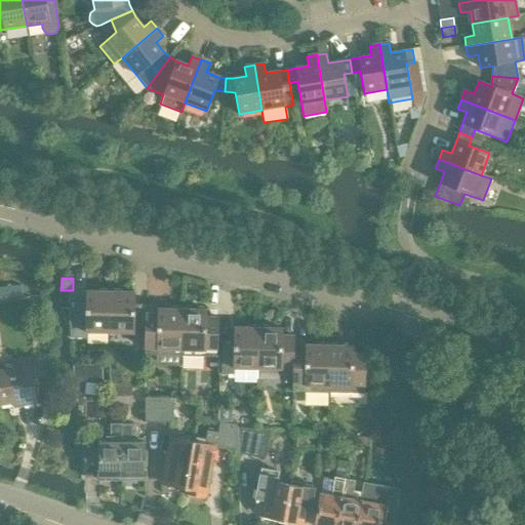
[(86,332),(109,332),(111,289),(101,289),(98,291),(86,291),(86,308),(69,308),(69,321),(71,337),(86,338),(86,332)]
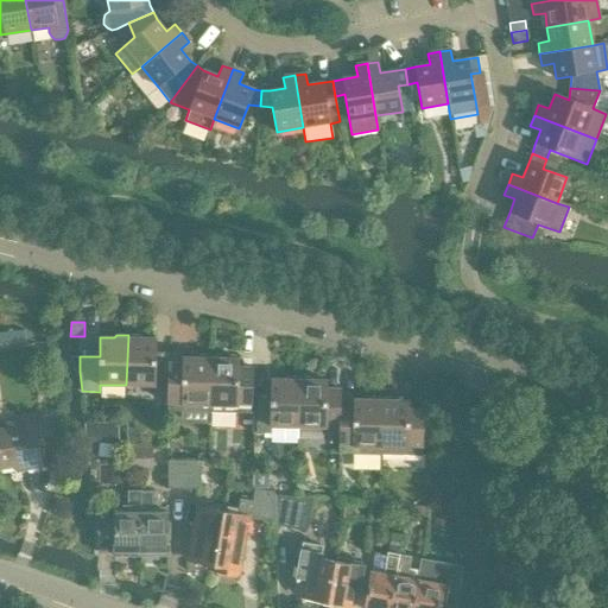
[(153,393),(168,393),(169,379),(169,366),(169,360),(154,360),(156,339),(141,339),(139,335),(128,335),(126,385),(153,386),(153,393)]
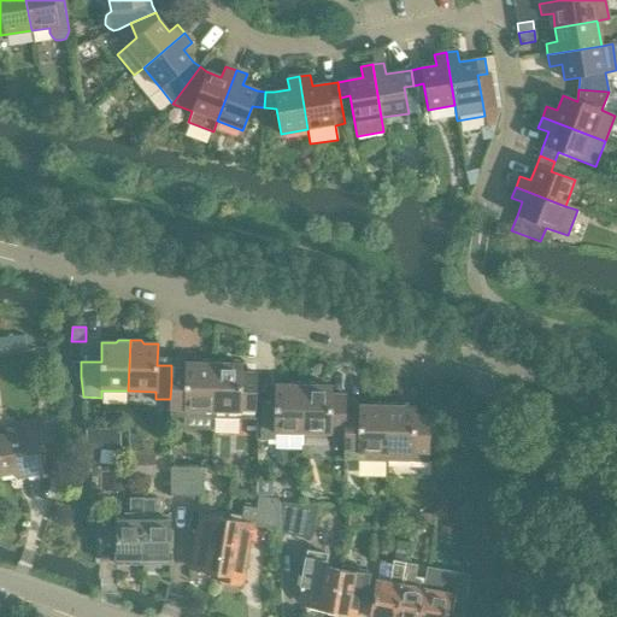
[(213,360),(201,360),(199,363),(184,363),(184,371),(171,371),(171,385),(170,399),(170,418),(212,419),(213,360)]
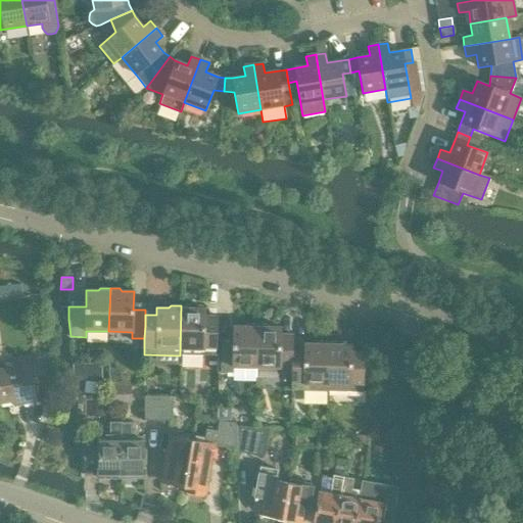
[(217,308),(205,308),(193,308),(191,305),(181,305),(180,355),(216,355),(217,327),(217,308)]
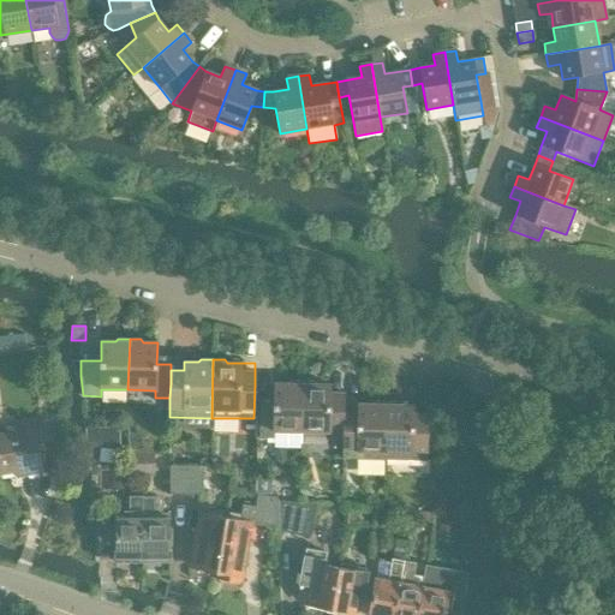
[(300,443),(300,433),(302,381),(291,381),(287,384),(274,383),(273,405),(260,405),(258,439),(274,439),(274,443),(300,443)]
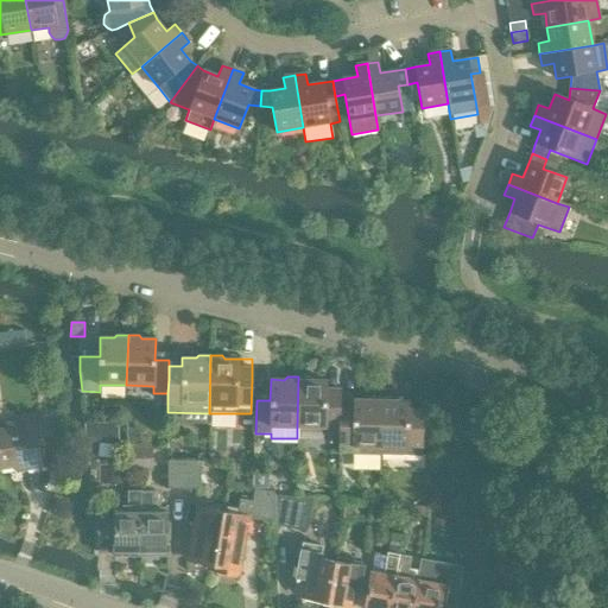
[(323,435),(339,436),(339,420),(340,407),(340,390),(327,388),(327,380),(312,380),(310,378),(298,377),(297,428),(324,428),(323,435)]
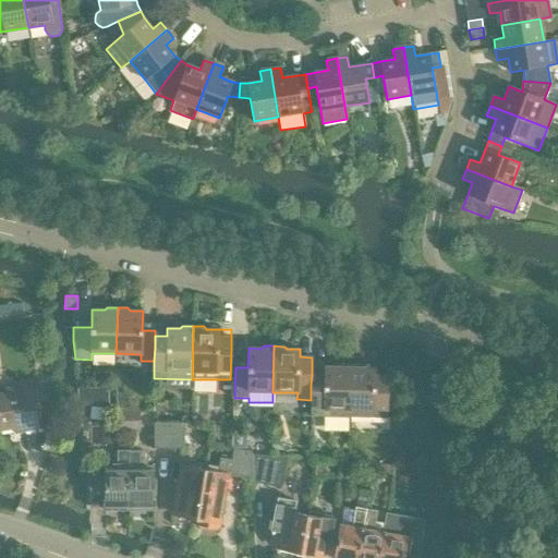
[(311,416),(349,417),(350,365),(340,364),(337,367),(324,366),(324,374),(312,374),(311,386),(311,400),(311,416)]
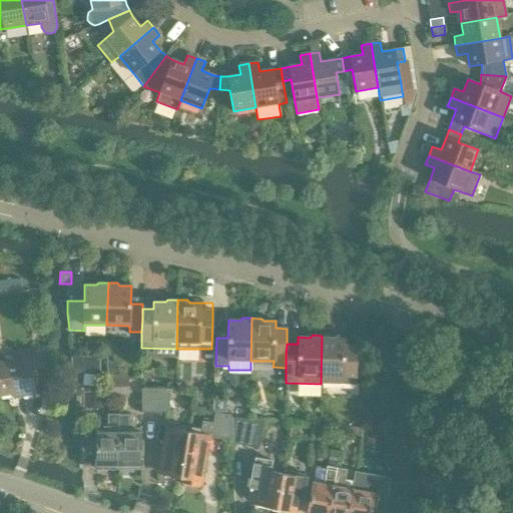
[(356,385),(357,351),(357,346),(345,346),(346,339),(334,338),(332,336),(322,336),(321,384),(356,385)]
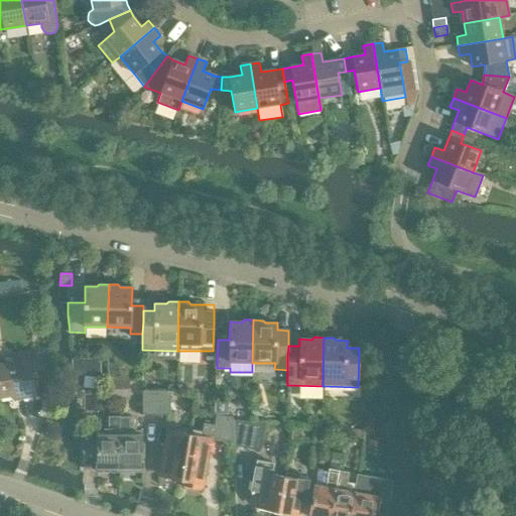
[(0,364),(0,397),(19,395),(20,399),(47,394),(40,354),(5,360),(6,364),(0,364)]
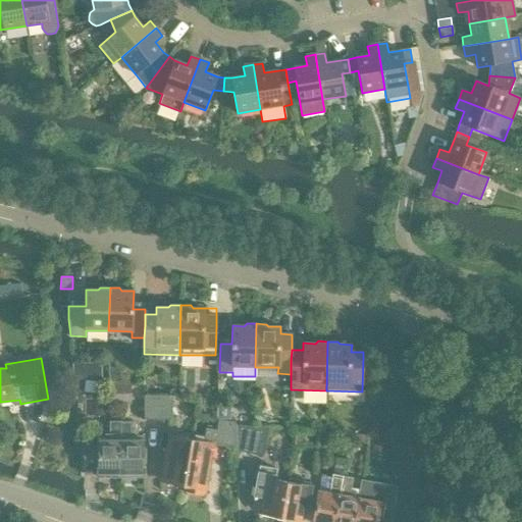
[(120,402),(120,385),(120,363),(109,363),(109,385),(110,385),(111,402),(120,402)]
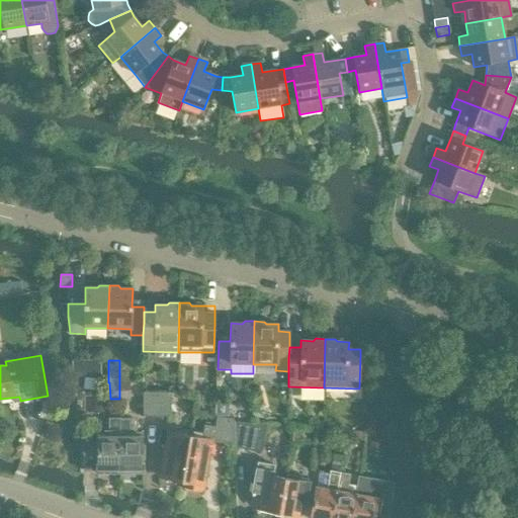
[(130,382),(119,382),(119,399),(130,399),(130,382)]
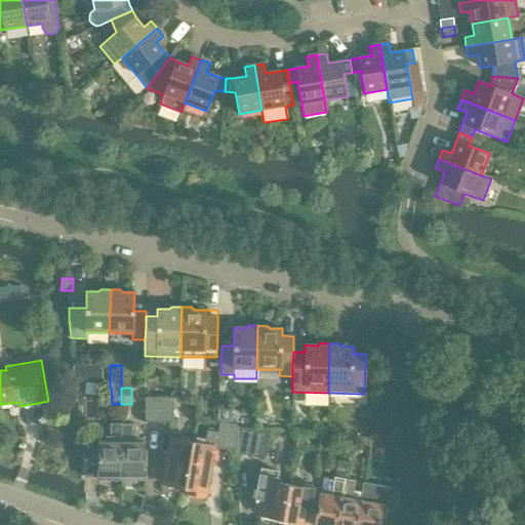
[(145,422),(158,422),(158,398),(145,398),(145,422)]
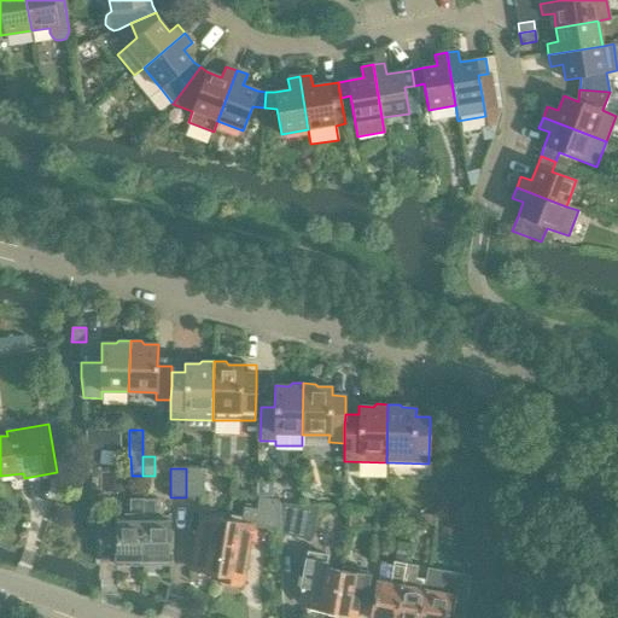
[(186,468),(186,497),(204,497),(204,468),(186,468)]
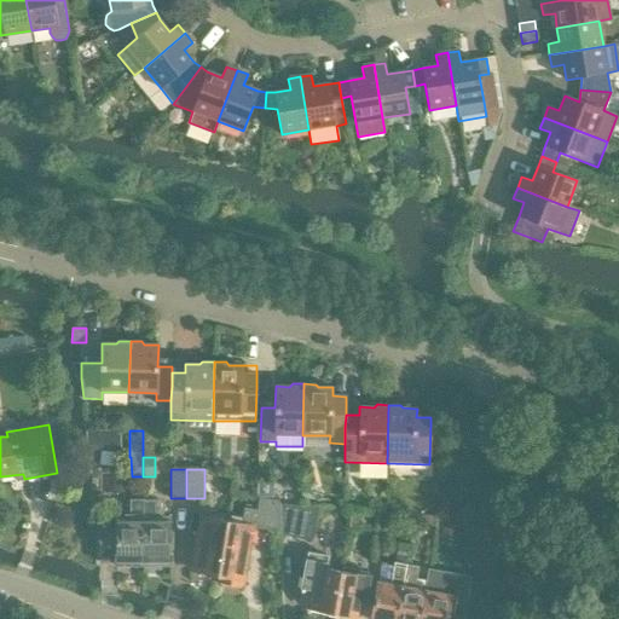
[(227,520),(218,574),(223,576),(221,583),(239,586),(246,547),(250,548),(254,526),(281,531),(279,504),(279,501),(259,498),(256,510),(246,508),(242,522),(227,520)]
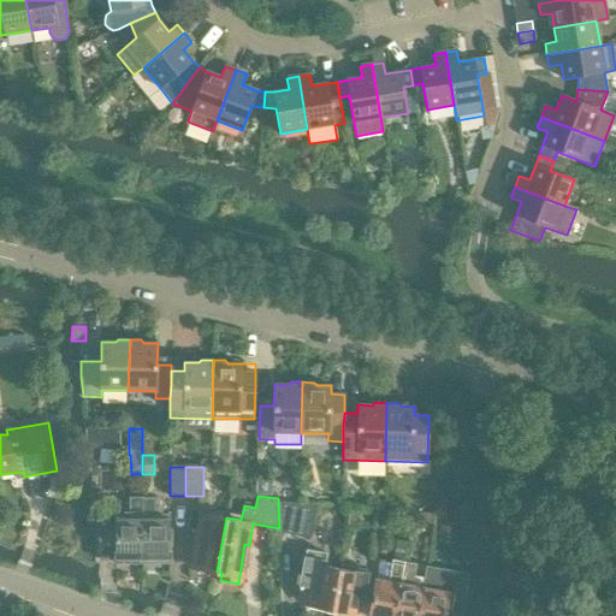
[(116,561),(143,561),(143,498),(130,498),(130,517),(99,517),(99,560),(116,560),(116,561)]
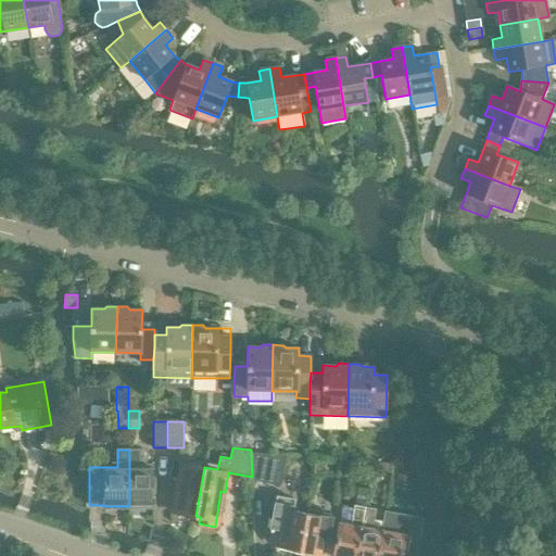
[(141,450),(129,450),(129,506),(153,505),(153,468),(142,468),(141,450)]
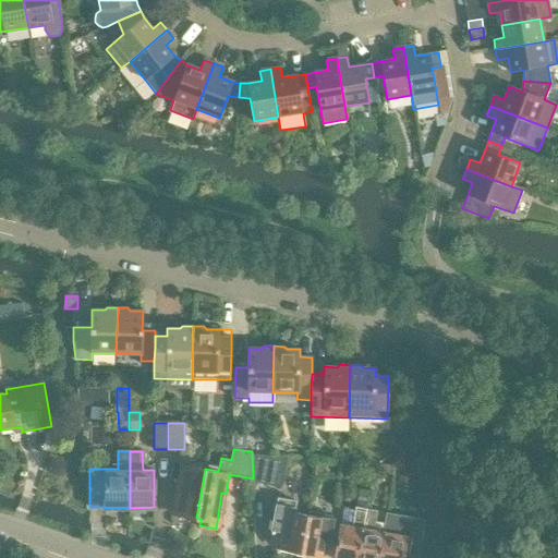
[(287,458),(252,455),(253,478),(253,482),(281,486),(287,458)]
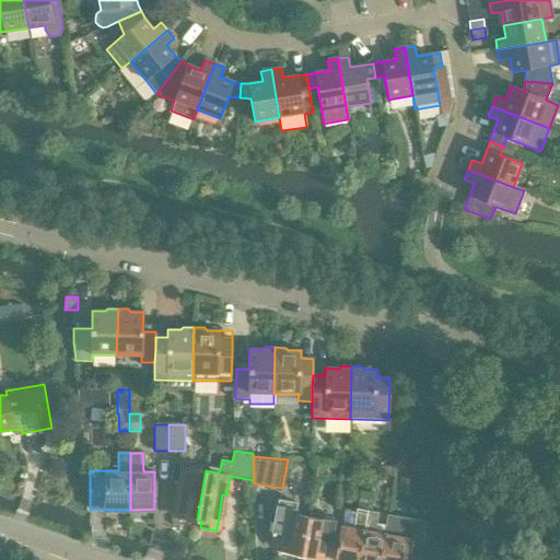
[(176,516),(197,520),(206,470),(181,466),(178,485),(182,486),(176,516)]
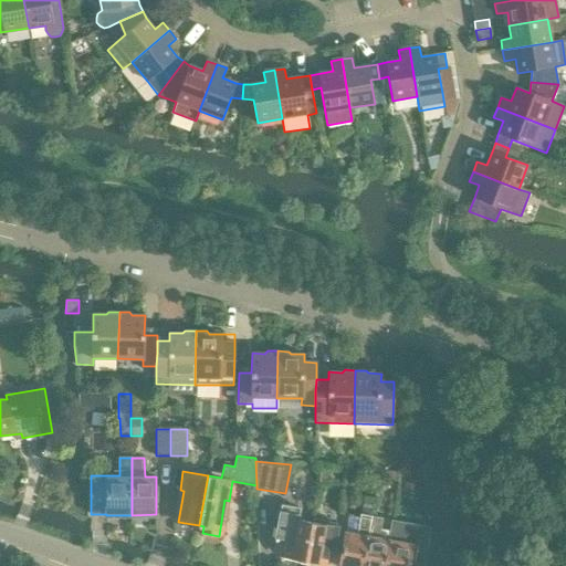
[(283,555),(305,559),(312,522),(299,520),(301,509),(282,505),(275,537),(286,540),(283,555)]
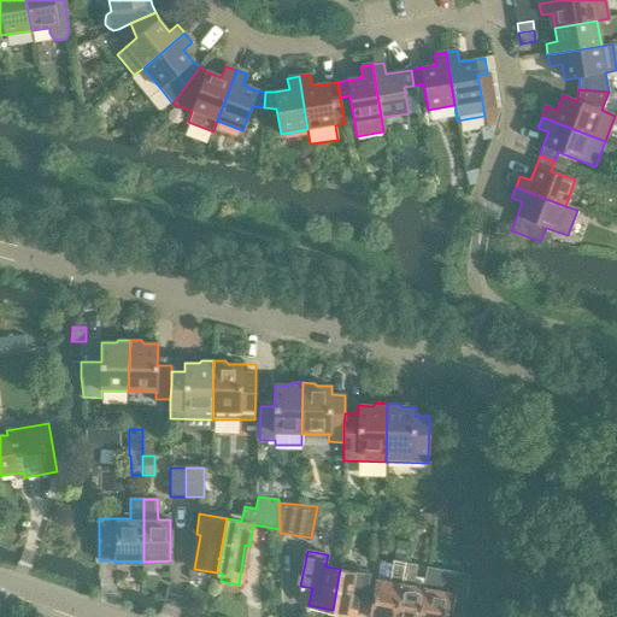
[(391,585),(377,582),(371,616),(395,616),(405,564),(394,563),(391,585)]
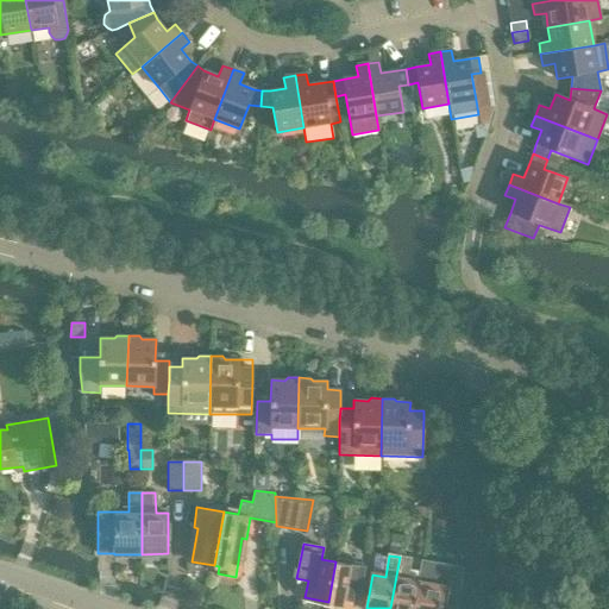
[(390,608),(414,608),(419,583),(420,572),(408,570),(409,559),(400,557),(390,608)]
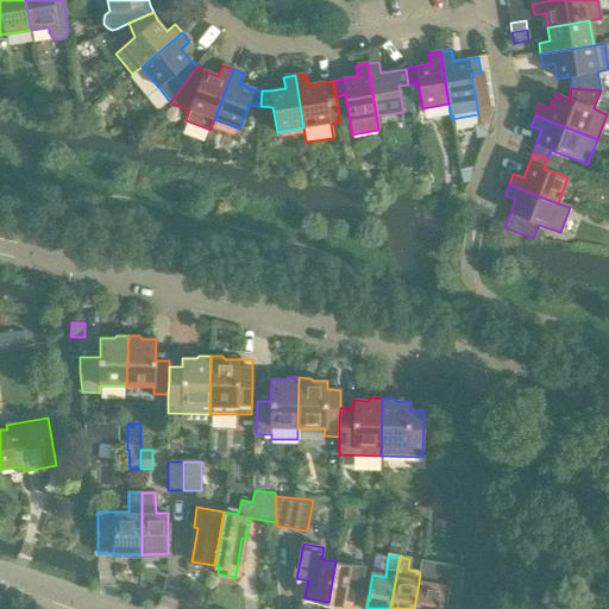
[(336,562),(328,602),(351,606),(353,588),(359,589),(364,564),(351,562),(350,565),(336,562)]
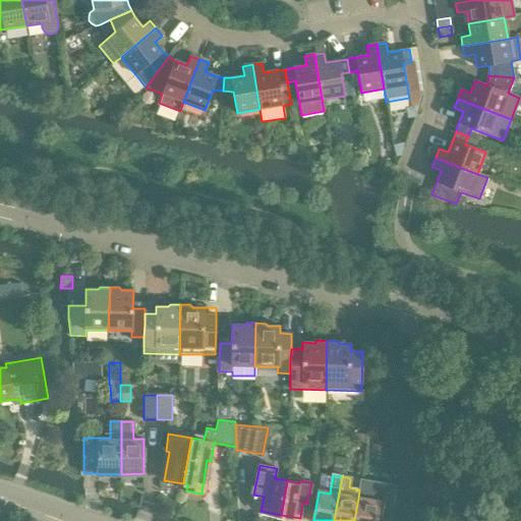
[(358,499),(354,520),(389,520),(395,485),(361,480),(359,489),(358,499)]
